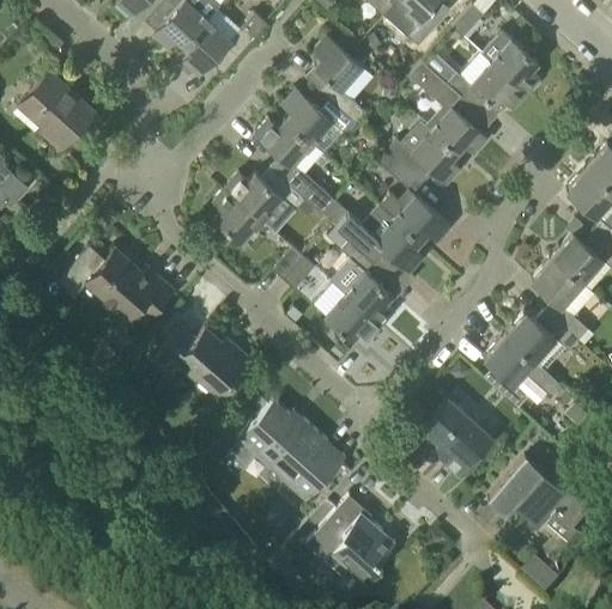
[(117,0),(116,2),(132,16),(145,0),(164,0),(155,11),(157,13),(168,0),(117,0)]
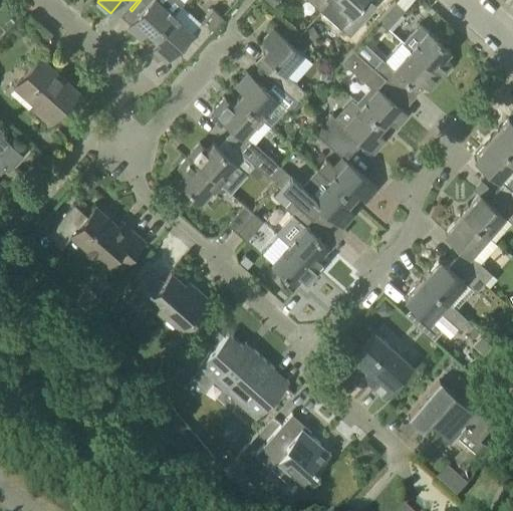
[(155,40),(175,17),(155,0),(141,0),(132,11),(139,17),(129,29),(142,41),(148,33),(155,40)]
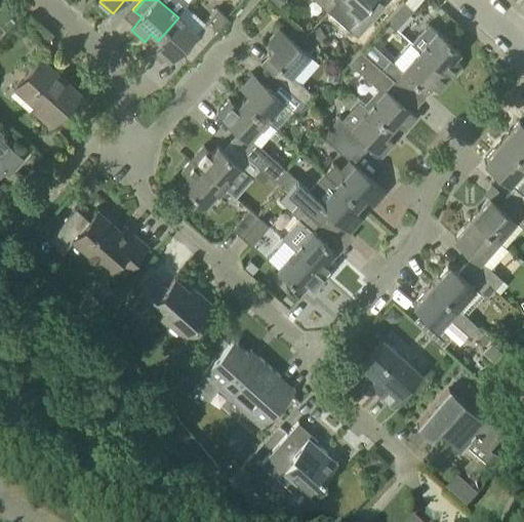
[(343,0),(314,0),(328,12),(338,1),(340,2),(343,0)]
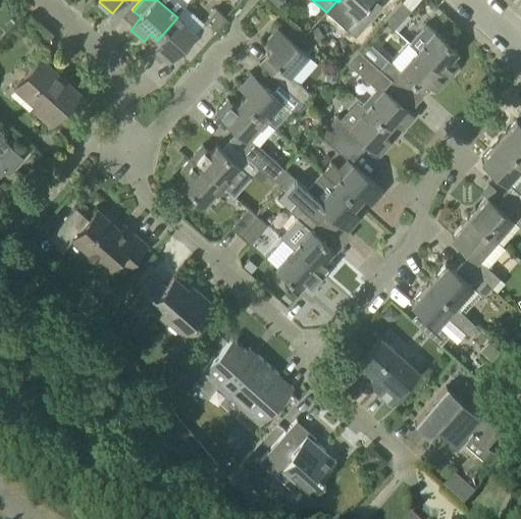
[(376,14),(372,10),(368,6),(373,1),(374,0),(341,0),(339,2),(358,18),(347,31),(357,39),(382,9),(381,8),(376,14)]
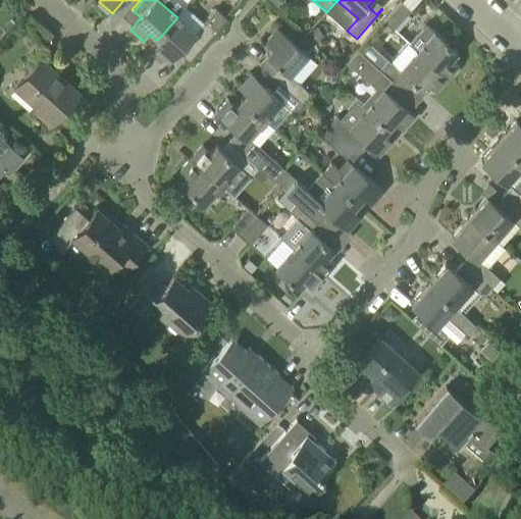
[(395,33),(399,28),(412,12),(402,4),(384,23),(395,33)]
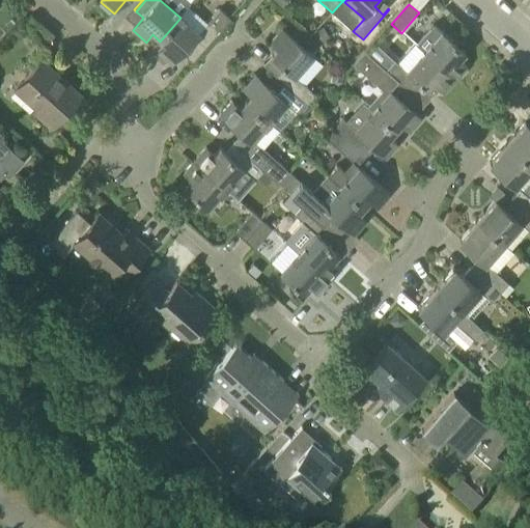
[(193,62),(220,31),(230,20),(221,11),(199,35),(180,18),(160,42),(166,46),(159,54),(172,65),(184,54),(193,62)]
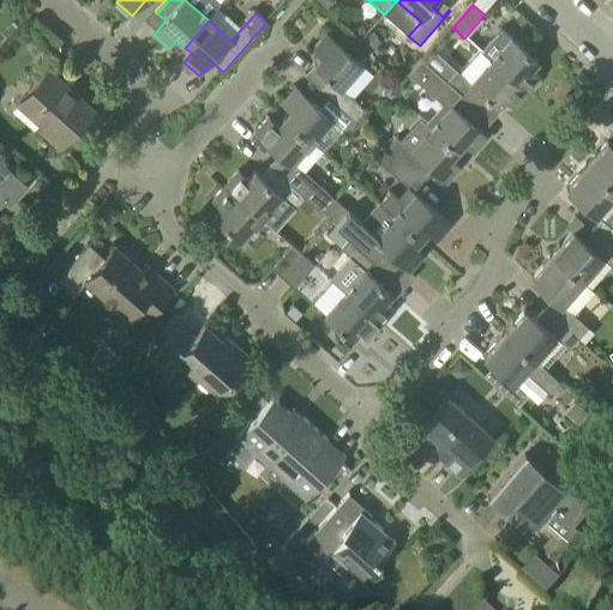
[(23,31),(14,41),(24,50),(32,41),(23,31)]
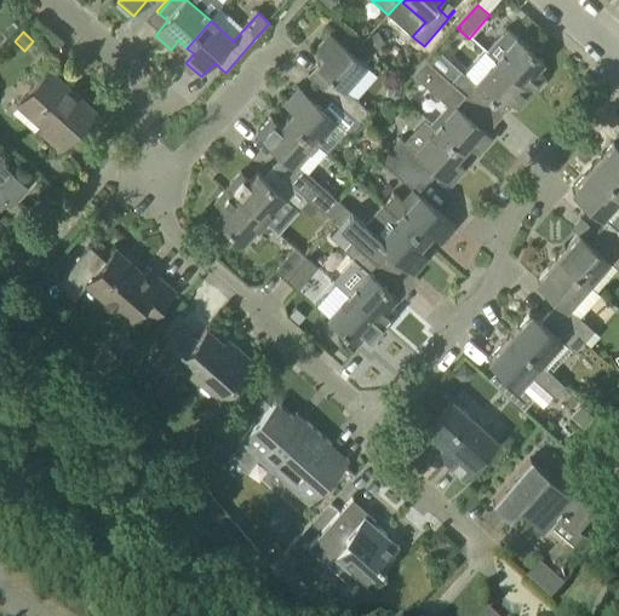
[(532,96),(546,80),(538,73),(545,64),(508,32),(487,55),(497,63),(496,63),(532,96)]
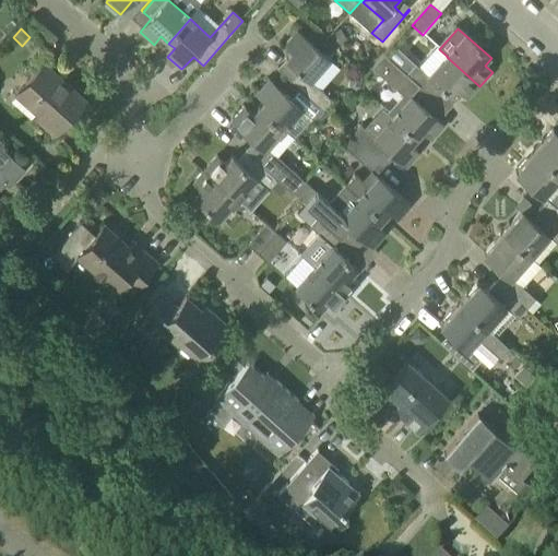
[(324,111),(332,103),(310,83),(330,61),(297,32),(285,46),(293,54),(286,61),(288,62),(281,72),(292,82),(324,111)]
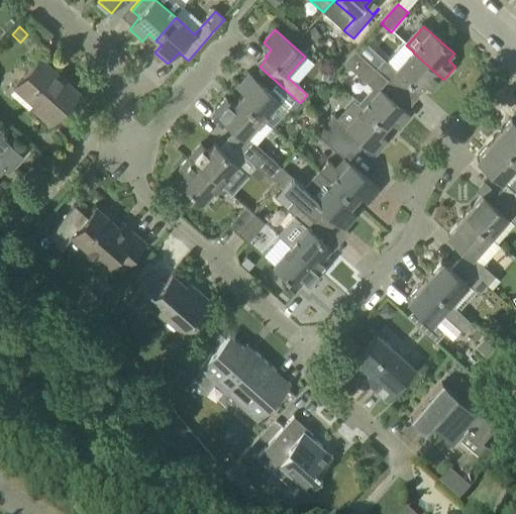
[(373,99),(364,109),(386,129),(392,123),(400,130),(411,117),(393,101),(401,92),(377,71),(356,52),(347,63),(373,86),(374,91),(369,96),(373,99)]
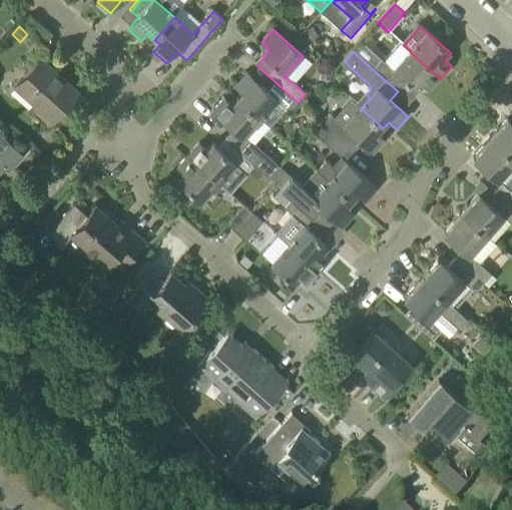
[(440,79),(410,52),(393,71),(382,61),(374,70),(398,91),(406,82),(416,91),(423,84),(430,91),(440,79)]
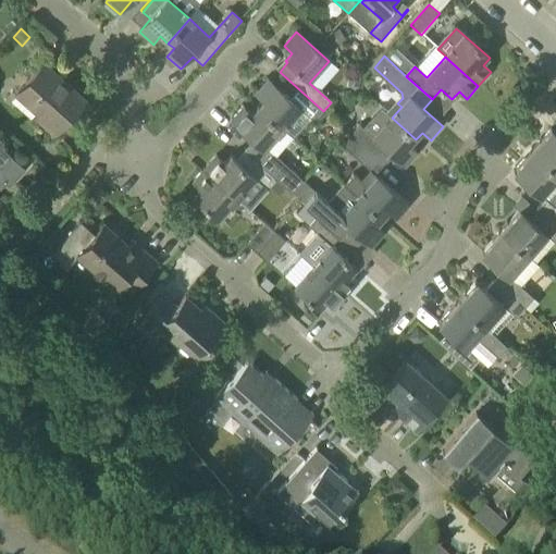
[(56,136),(85,102),(44,65),(17,96),(40,117),(37,120),(56,136)]
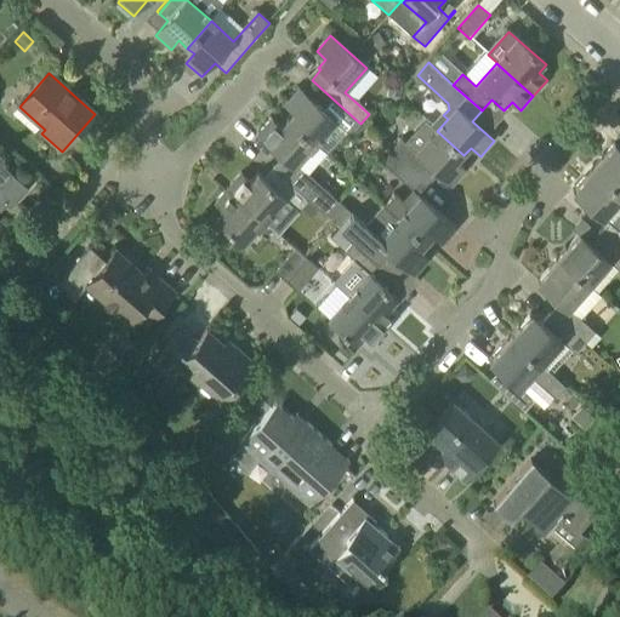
[(391,86),(390,97),(392,100),(392,101),(393,101),(397,101),(400,98),(402,98),(403,89),(402,86),(399,84),(398,84),(394,84),(391,86)]
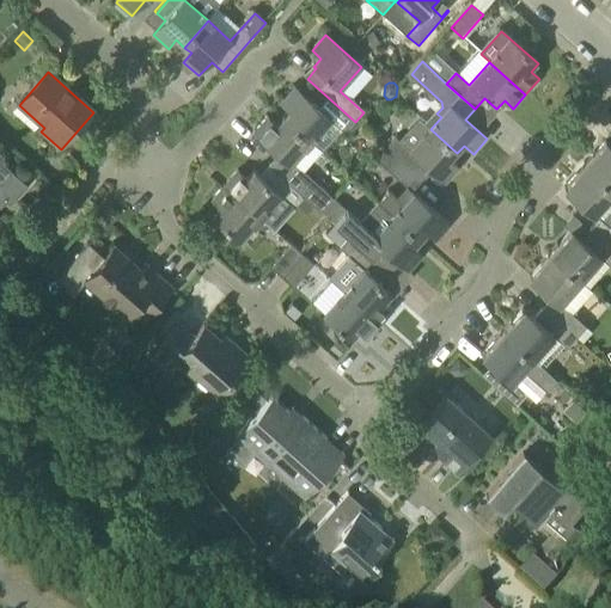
[(310,102),(295,88),(282,104),(291,112),(285,120),(312,143),(333,121),(344,133),(354,122),(355,122),(319,90),(310,102)]
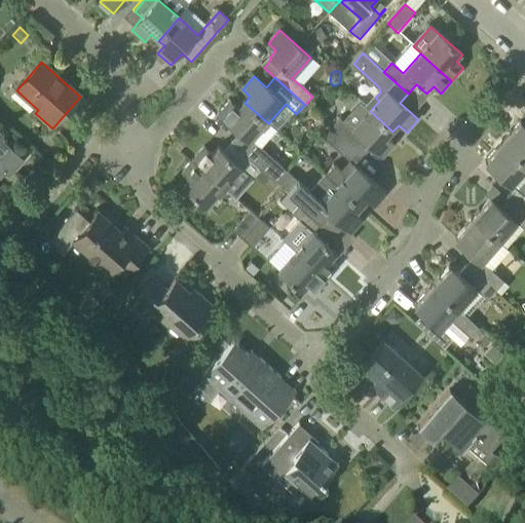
[(232,143),(242,152),(251,144),(268,123),(245,103),(238,109),(231,103),(219,115),(239,134),(232,143)]
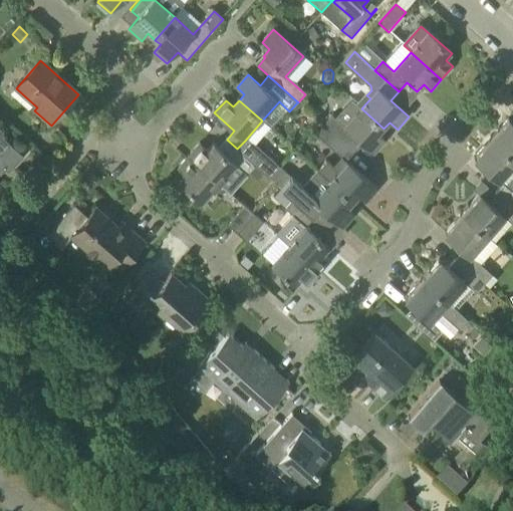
[(383,129),(361,108),(344,128),(332,117),(325,126),(331,133),(350,150),(355,154),(362,145),(374,155),(386,142),(378,136),(383,129)]
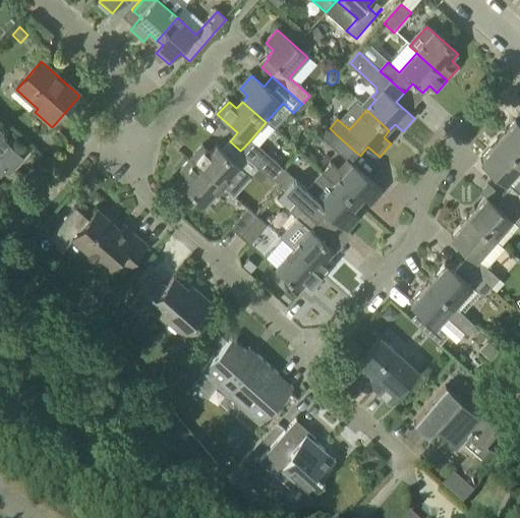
[(519,125),(516,122),(499,142),(519,161),(519,125)]
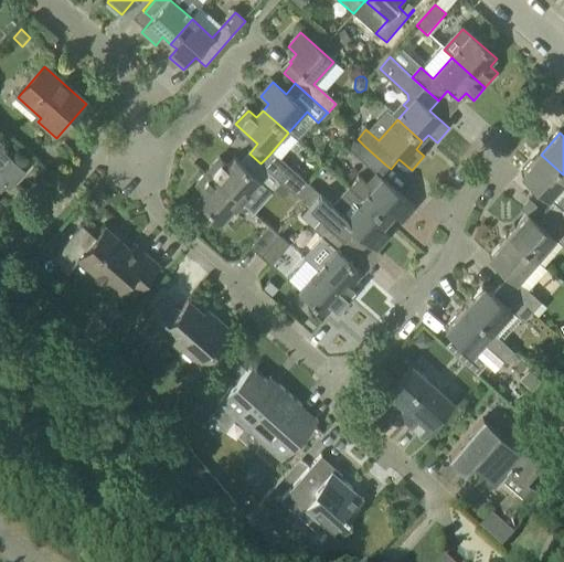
[(358,139),(349,149),(357,156),(364,146),(358,139)]
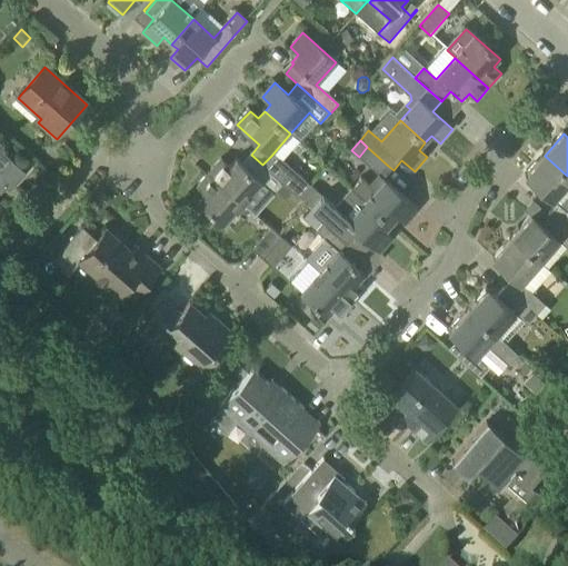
[(27,172),(0,149),(0,195),(7,188),(10,191),(27,172)]
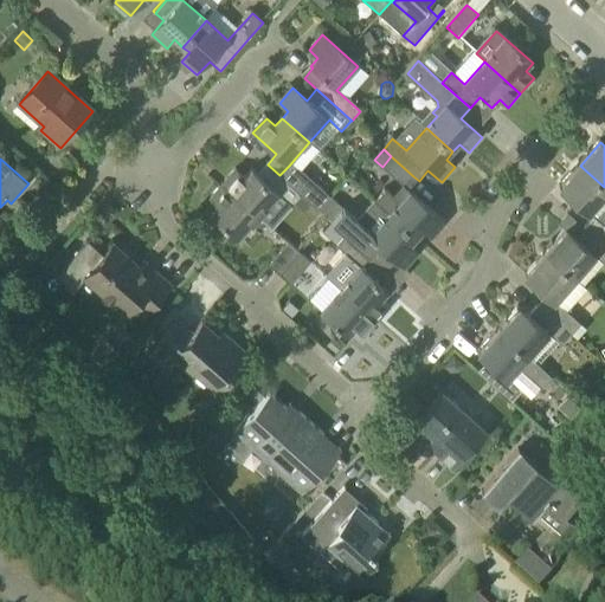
[(280,175),(268,164),(257,175),(252,170),(245,179),(237,170),(224,186),(259,218),(280,195),(291,206),(302,195),(280,175)]
